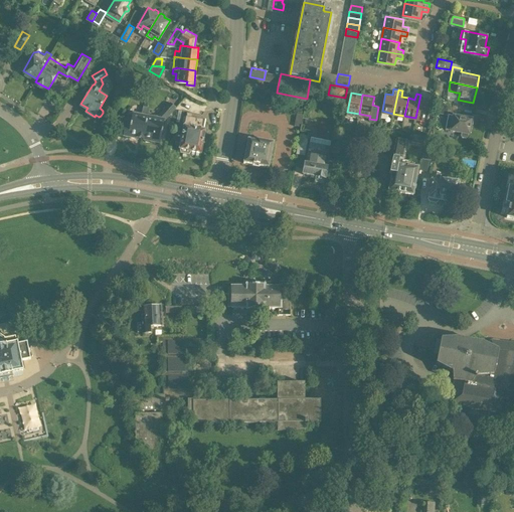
[(420,95),(415,118),(427,121),(432,103),(424,102),(425,96),(420,95)]
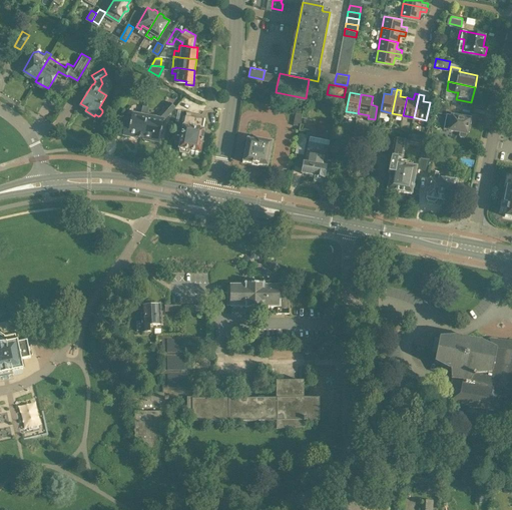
[(143,103),(141,113),(147,114),(142,136),(143,137),(144,141),(148,141),(150,138),(159,140),(164,118),(175,105),(170,100),(157,114),(148,112),(149,105),(143,103)]
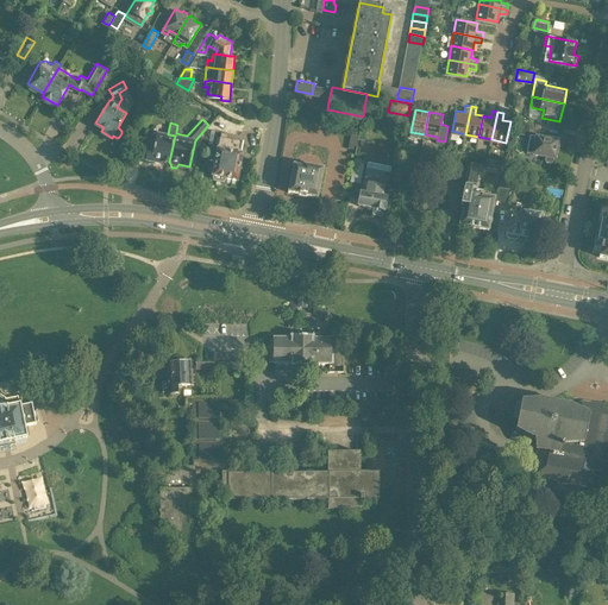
[(515,131),(528,133),(530,126),(516,124),(515,131)]
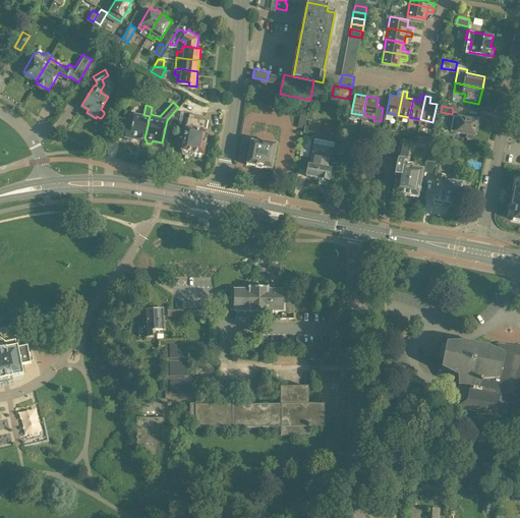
[(126,126),(125,134),(145,138),(150,116),(143,115),(134,113),(132,127),(126,126)]
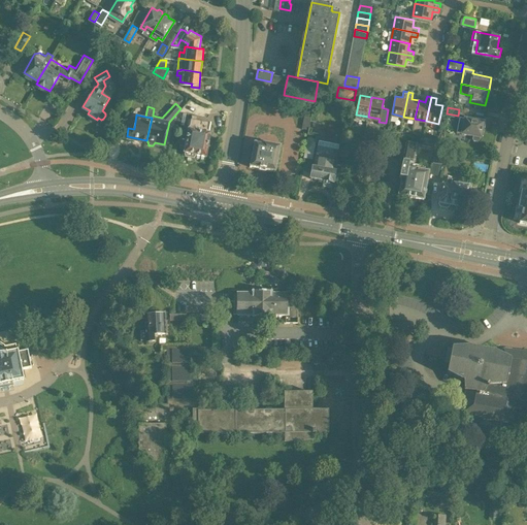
[(184,151),(185,151),(186,155),(195,157),(196,153),(205,155),(210,132),(208,131),(210,121),(196,118),(196,116),(192,115),(191,117),(186,142),(185,149),(184,151)]
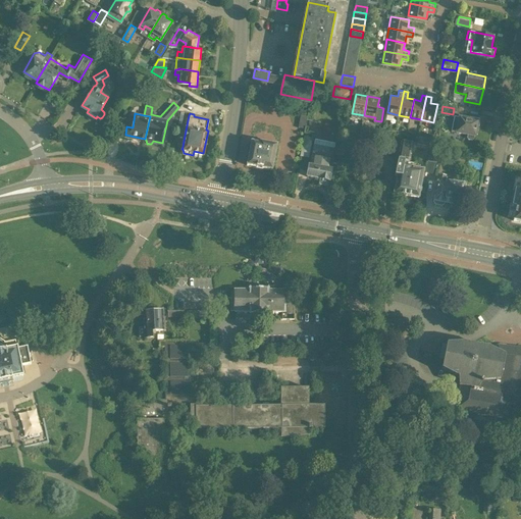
[(300,114),(298,126),(305,127),(307,115),(300,114)]
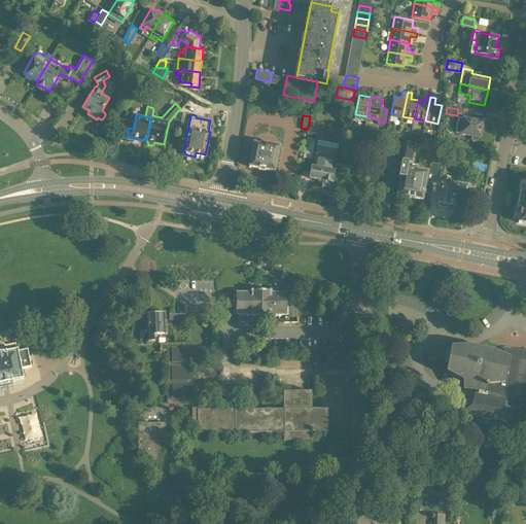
[(456,130),(461,131),(461,132),(472,134),(472,135),(474,137),(478,138),(480,136),(484,119),(464,115),(464,116),(459,115),(456,130)]
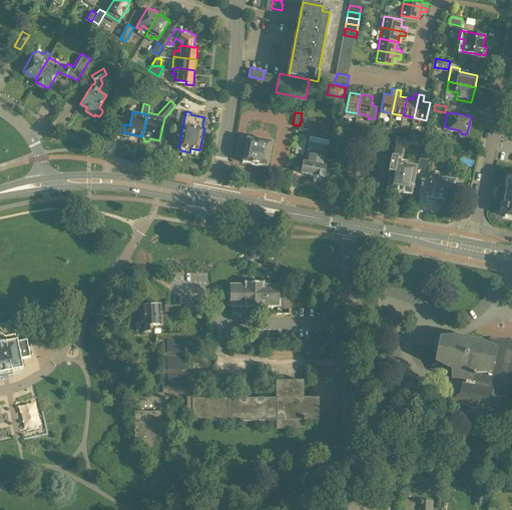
[(296,150),(303,152),(306,133),(300,132),(296,150)]
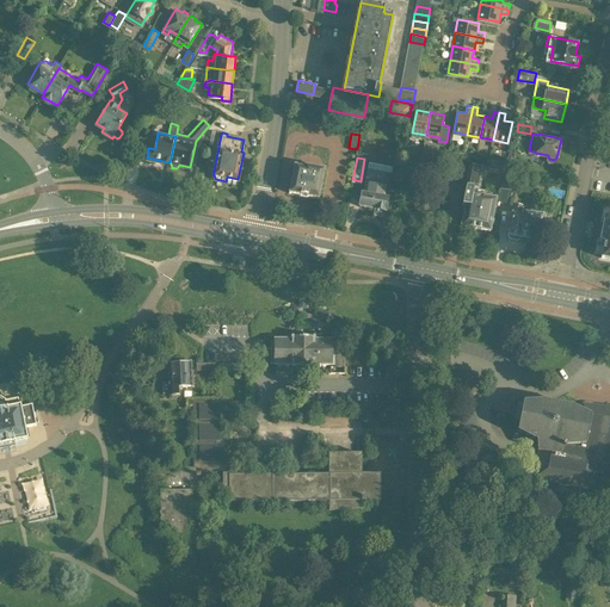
[(490,166),(504,168),(505,160),(491,158),(490,166)]
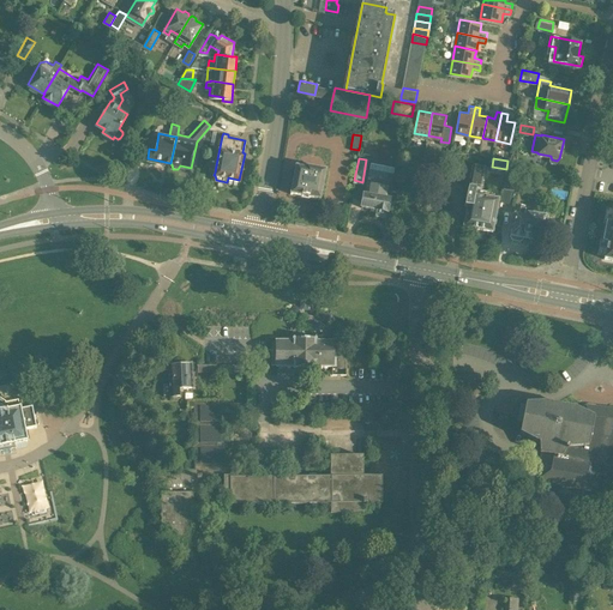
[(376,213),(385,216),(386,210),(388,210),(390,198),(389,198),(391,186),(395,165),(371,161),(367,181),(366,181),(365,193),(364,193),(361,205),(376,207),(377,209),(376,213)]
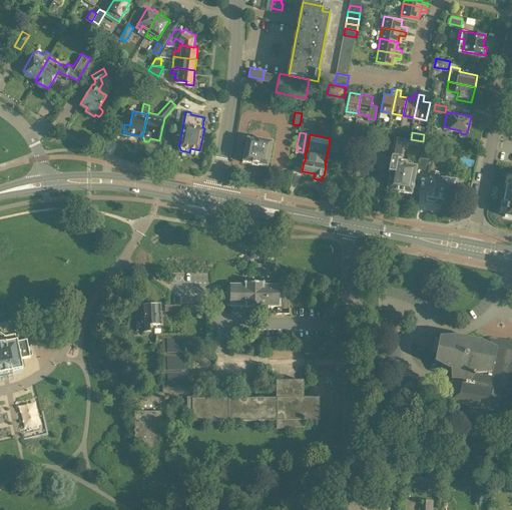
[(388,188),(412,192),(417,165),(405,163),(406,161),(405,160),(409,138),(396,135),(392,151),(394,152),(394,155),(392,155),(391,158),(389,170),(391,171),(388,188)]
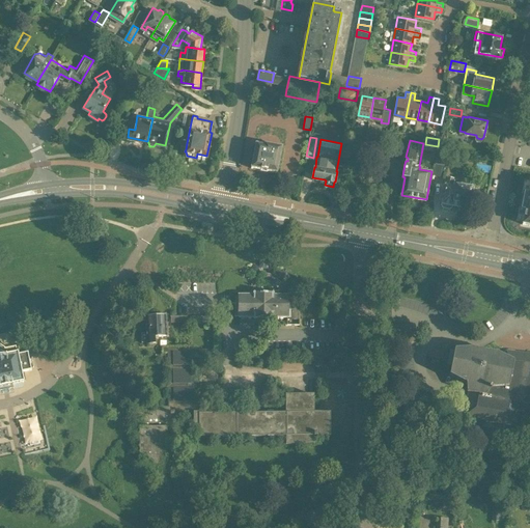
[(251,165),(277,170),(282,145),(265,141),(265,143),(256,141),(251,165)]
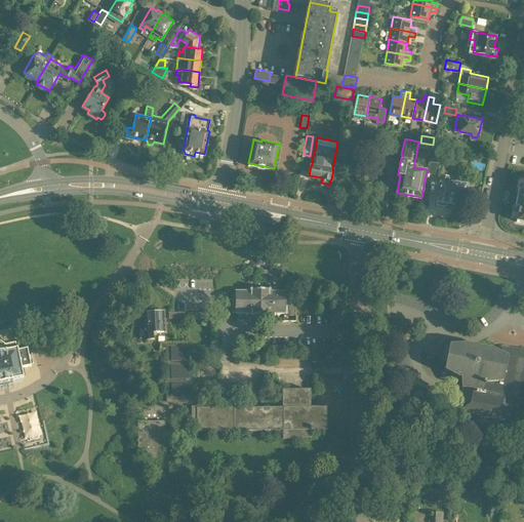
[(432,160),(440,162),(443,148),(434,146),(432,160)]
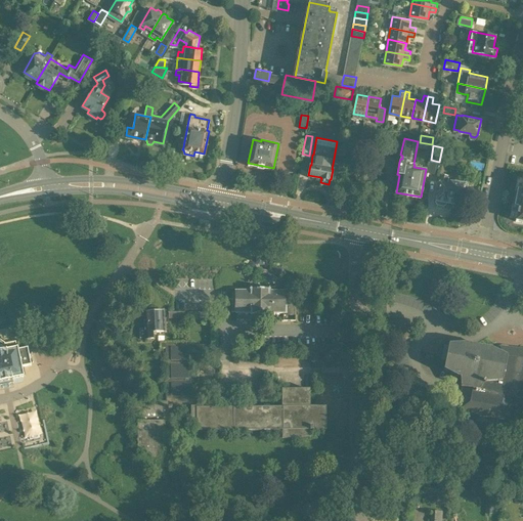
[(442,163),(430,161),(428,171),(439,174),(442,163)]
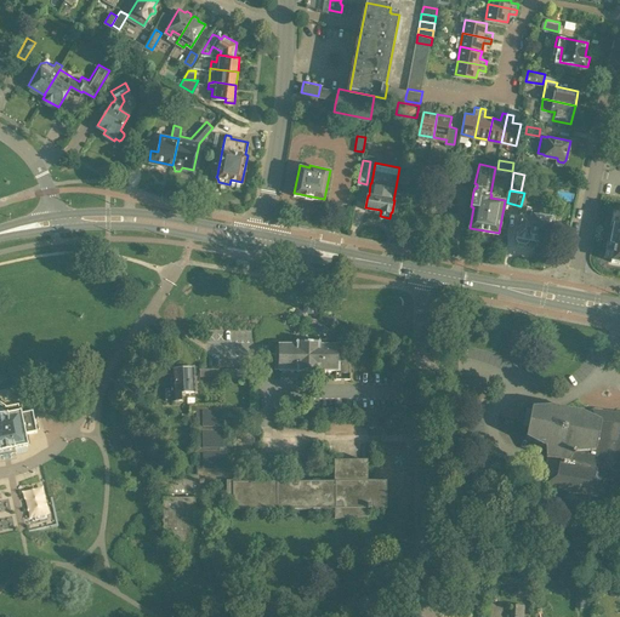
[(535,209),(535,207),(523,205),(521,215),(516,238),(518,241),(525,243),(529,240),(530,235),(535,235),(535,240),(534,246),(546,247),(547,243),(553,216),(540,213),(540,215),(536,215),(538,210),(535,209)]
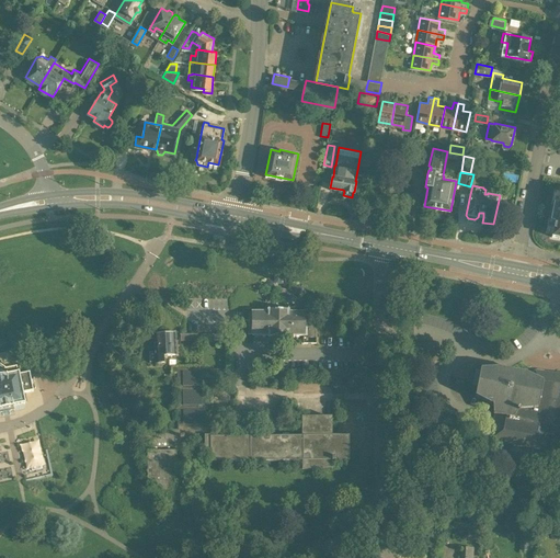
[(551,235),(559,236),(559,193),(558,202),(555,201),(550,218),(555,219),(551,235)]
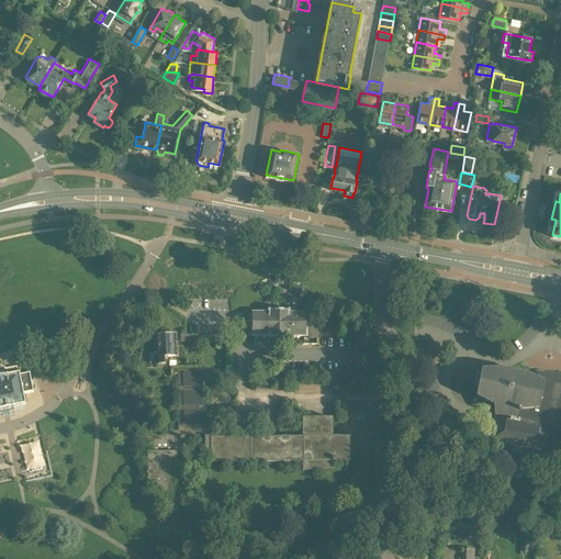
[(318,334),(318,319),(305,319),(305,311),(290,311),(290,309),(268,308),(268,310),(253,310),(253,314),(249,314),(249,333),(253,333),(269,334),(289,335),(289,334),(318,334)]
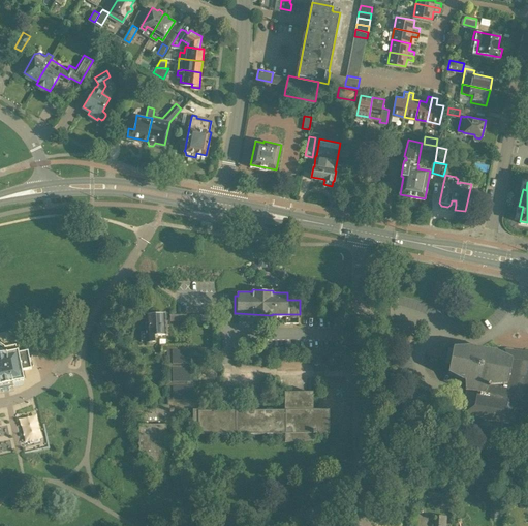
[(166,333),(165,312),(146,313),(147,340),(155,340),(155,333),(166,333)]
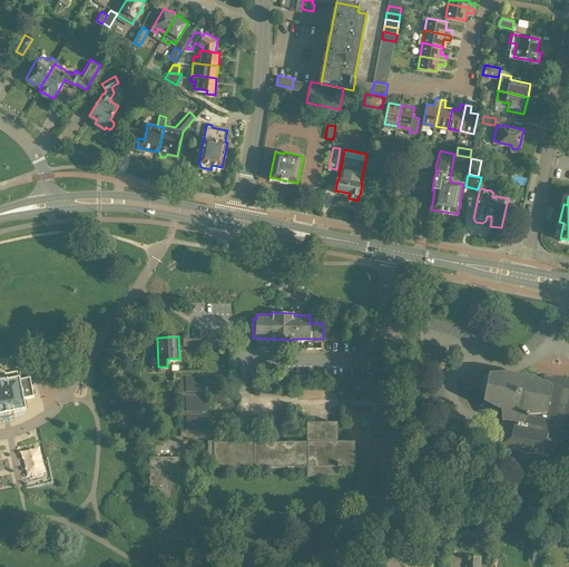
[(175,370),(175,377),(180,377),(180,390),(175,390),(175,396),(180,396),(180,409),(175,409),(175,416),(180,416),(180,434),(144,436),(144,457),(150,457),(150,505),(180,505),(180,477),(187,477),(187,441),(208,441),(208,459),(214,459),(214,468),(307,466),(307,475),(337,475),(337,466),(355,466),(355,441),(337,441),(337,421),(306,421),(306,441),(293,441),(293,440),(287,440),(287,441),(274,441),(274,440),(267,440),(267,441),(254,441),(254,440),(247,440),(247,441),(234,442),(234,440),(228,440),(228,441),(215,441),(215,429),(207,429),(207,416),(208,416),(208,409),(206,409),(206,396),(208,396),(208,389),(206,389),(206,375),(208,375),(208,370),(175,370)]
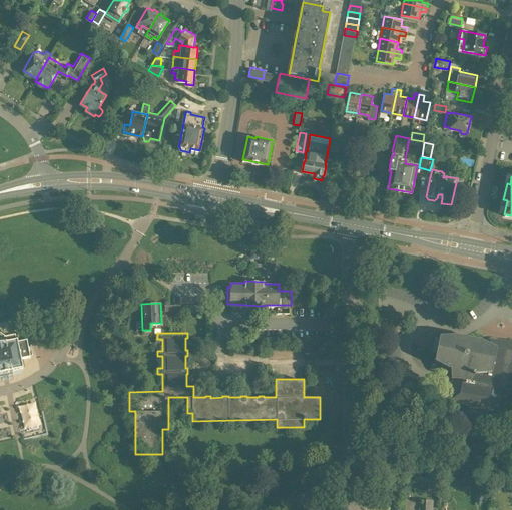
[(439,337),(435,336),(432,350),(436,351),(434,360),(450,368),(451,376),(453,376),(448,400),(498,410),(501,398),(511,400),(511,338),(489,336),(486,343),(481,340),(457,335),(439,337)]
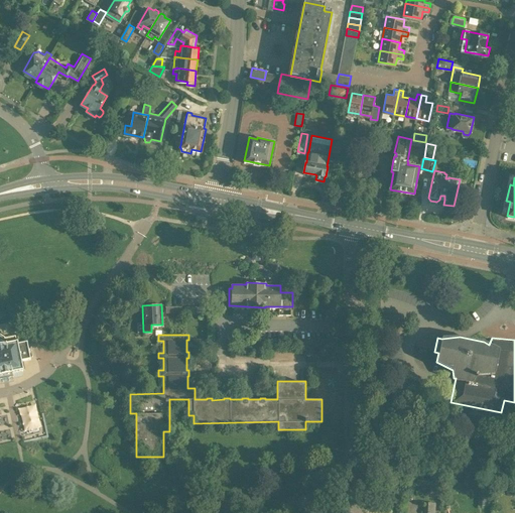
[(0,374),(13,372),(14,375),(22,374),(21,369),(22,369),(23,369),(23,368),(21,359),(31,357),(27,340),(17,342),(17,341),(16,341),(6,343),(6,342),(1,339),(0,339),(0,374)]
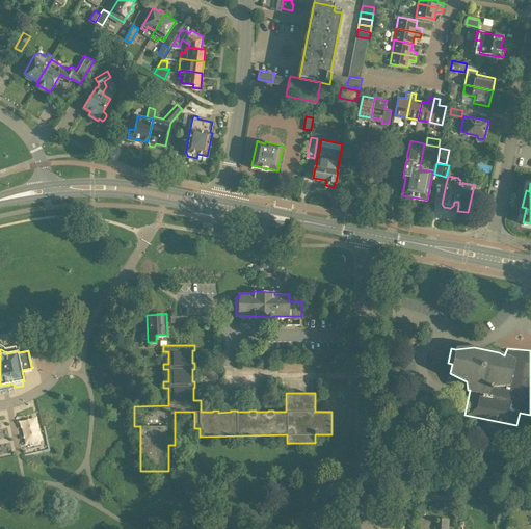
[(448,528),(449,517),(439,516),(437,528),(448,528)]
